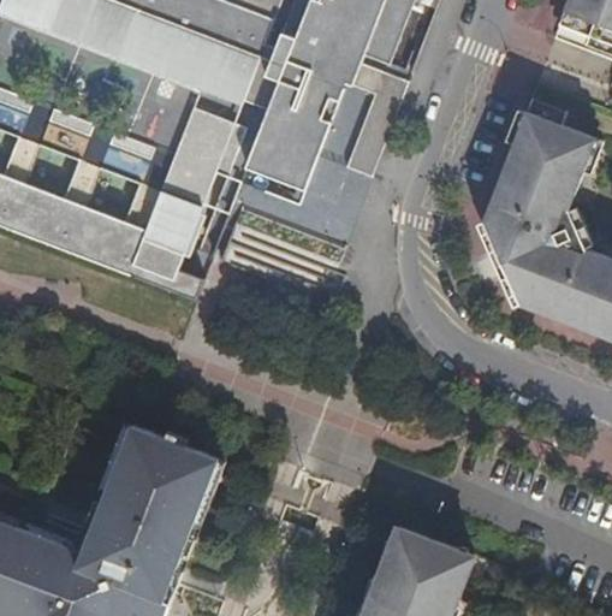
[(291,0),(273,47),(262,43),(272,18),(224,0),(0,0),(0,11),(239,104),(241,99),(266,108),(244,166),(302,189),(344,83),(356,53),(362,54),(385,63),(409,0),(291,0)]
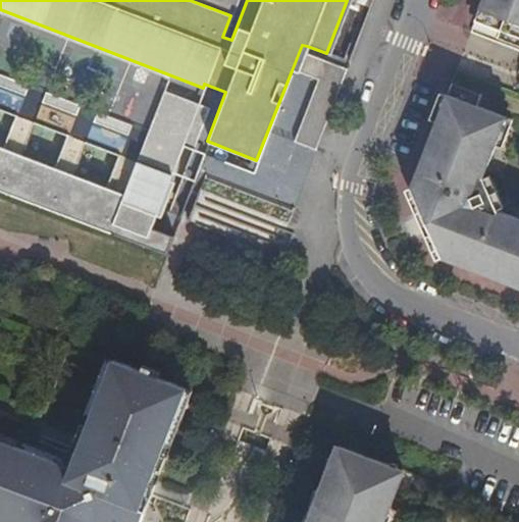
[(196,0),(197,0),(230,13),(236,0),(196,0)]
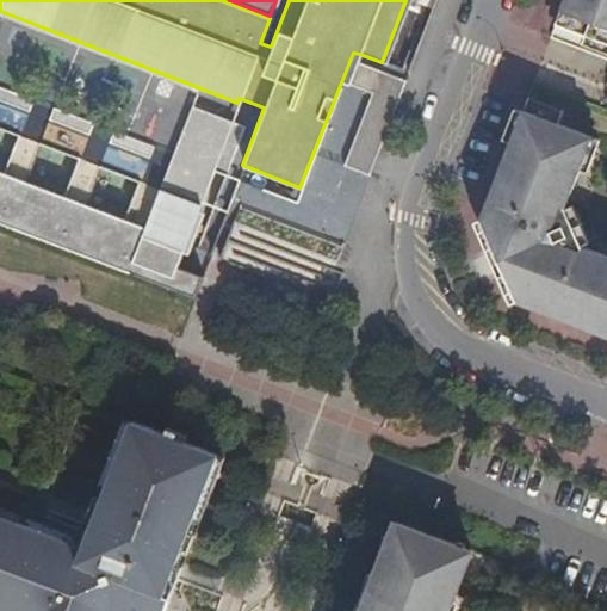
[(606,0),(562,0),(553,22),(606,43),(606,0)]
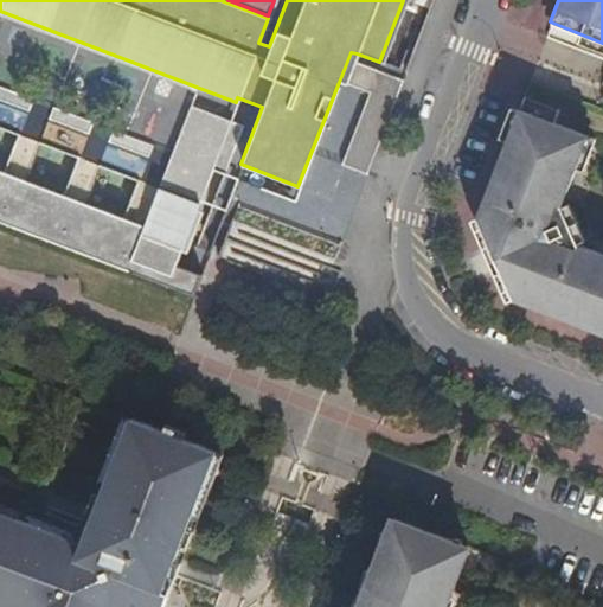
[(354,63),(357,53),(351,52),(339,82),(346,84),(354,63)]
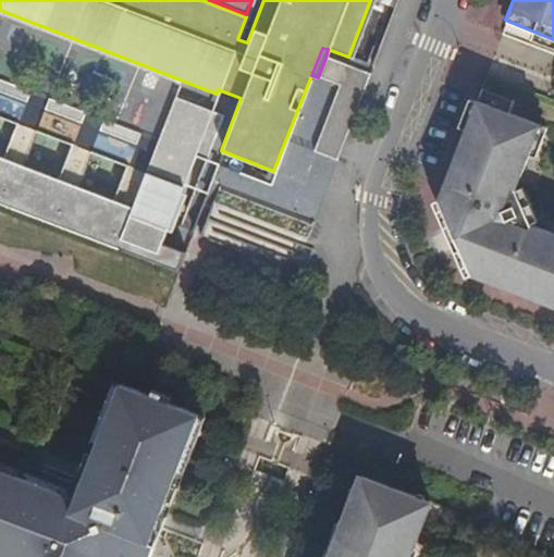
[(369,73),(325,58),(318,77),(337,85),(310,151),(335,160),(369,73)]
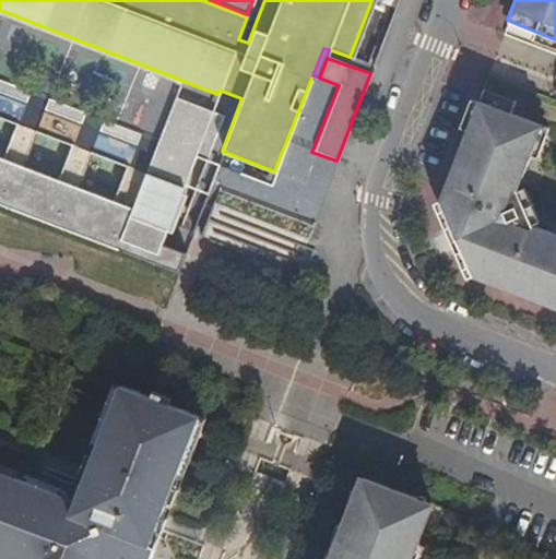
[(0,111),(20,119),(28,92),(0,82),(0,111)]
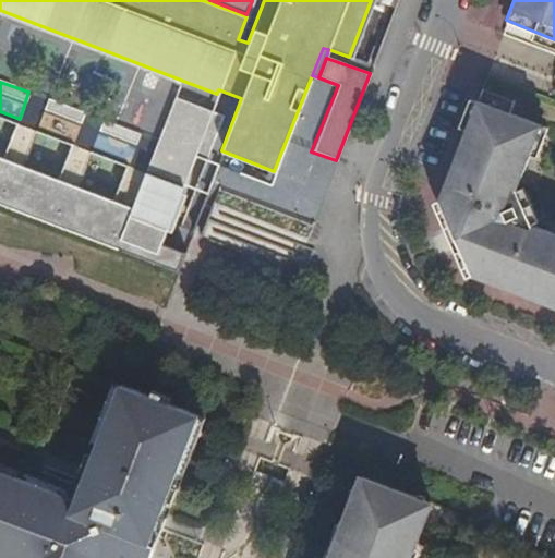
[(204,116),(210,111),(173,97),(145,170),(182,184),(193,156),(195,149),(191,148),(204,116)]
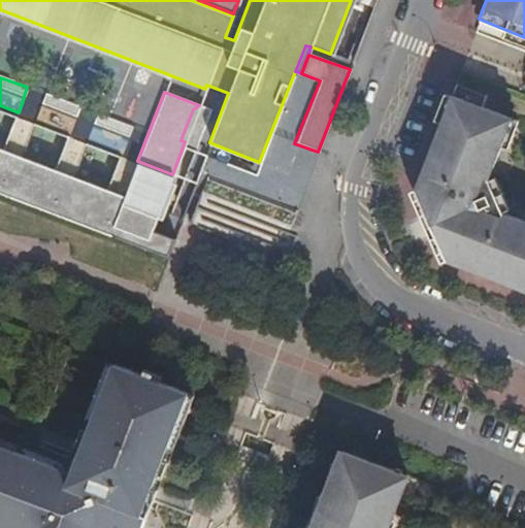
[(45,94),(35,123),(70,136),(81,107),(45,94)]
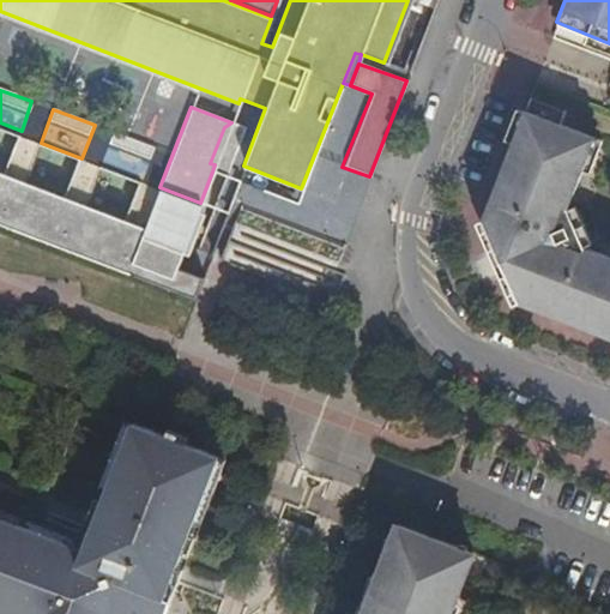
[(517,301),(583,327),(609,337),(609,257),(584,247),(566,208),(593,138),(523,110),(481,218),(517,301)]
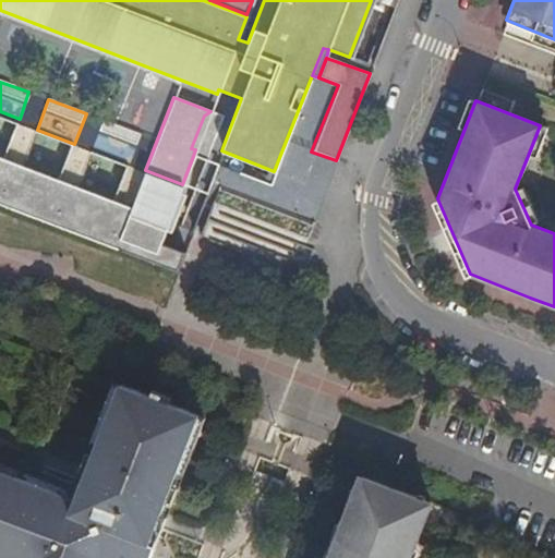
[(222,116),(210,111),(204,116),(191,148),(195,149),(193,156),(204,160),(222,116)]
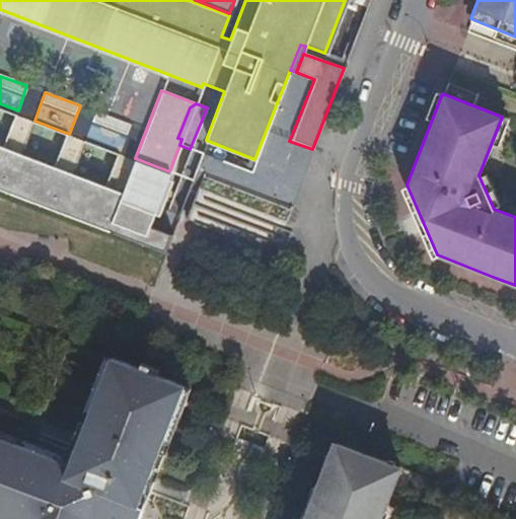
[(0,189),(88,223),(165,253),(167,250),(165,249),(170,235),(148,226),(152,216),(166,178),(168,173),(134,161),(122,194),(0,146),(0,189)]
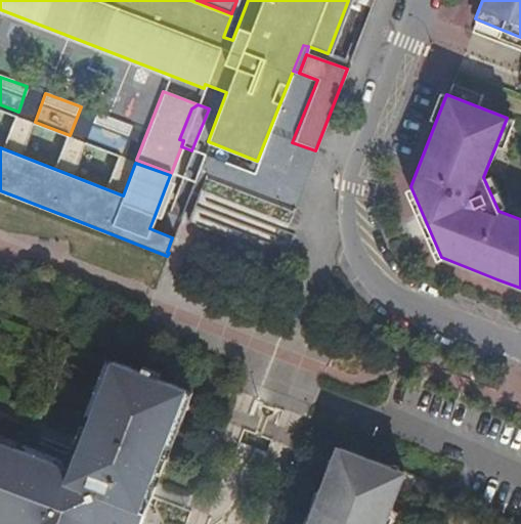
[(172,182),(168,180),(154,218),(159,219),(172,182)]
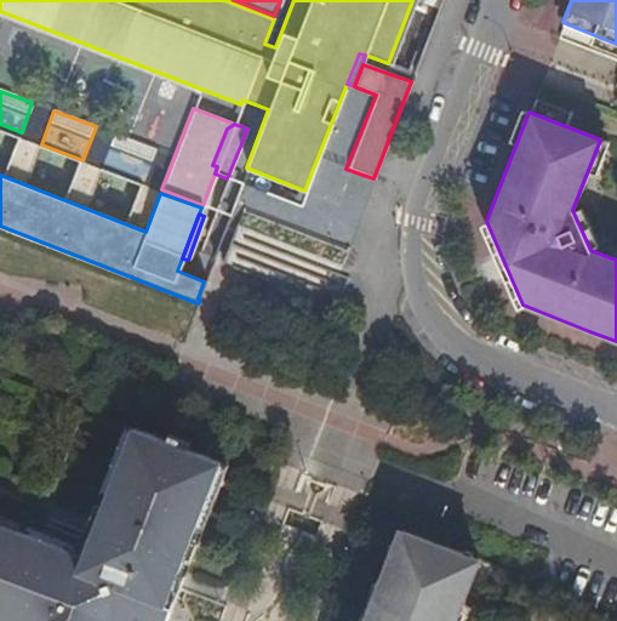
[(156,620),(218,463),(164,442),(132,429),(89,537),(93,540),(87,556),(76,562),(60,556),(62,547),(0,522),(0,620),(156,620)]
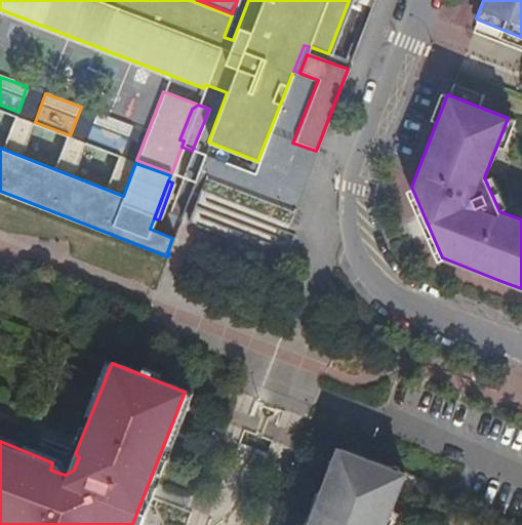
[(389,511),(403,473),(338,449),(328,476),(324,486),(389,511)]
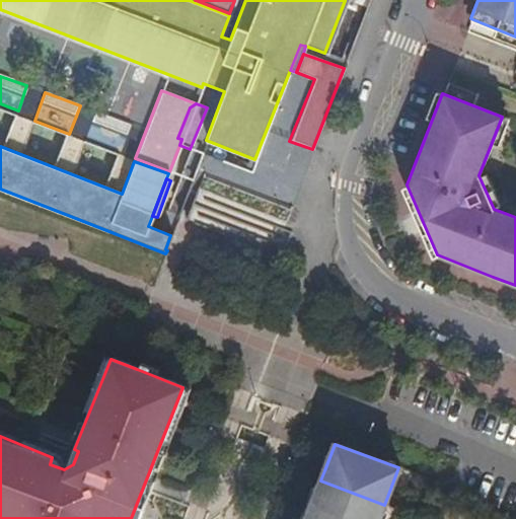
[(378,518),(384,505),(320,480),(305,518),(378,518)]
